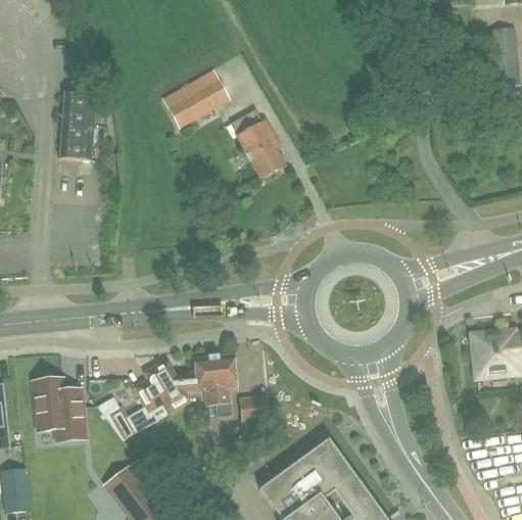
[(492,87),(519,84),(514,27),(487,30),(492,87)]
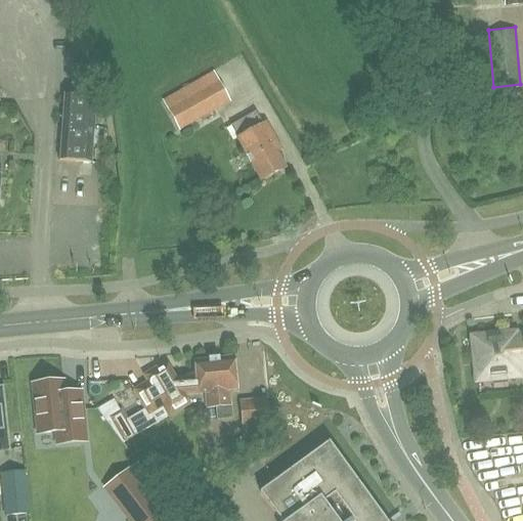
[(227,99),(217,80),(211,70),(161,98),(178,128),(227,99)]
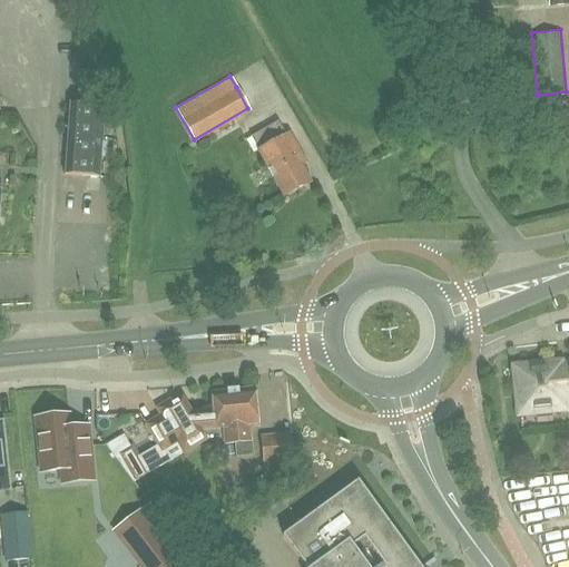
[(104,103),(101,101),(102,91),(85,90),(84,98),(88,98),(88,101),(68,99),(64,170),(99,173),(104,103)]
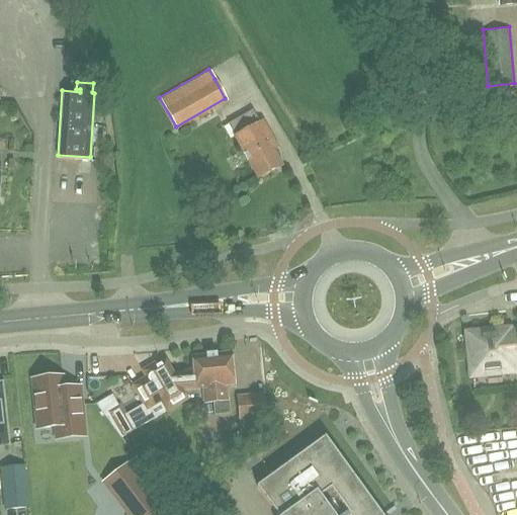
[(277,144),(267,127),(261,117),(258,119),(252,108),(228,122),(234,134),(233,135),(258,176),(281,163),(272,147),(277,144)]
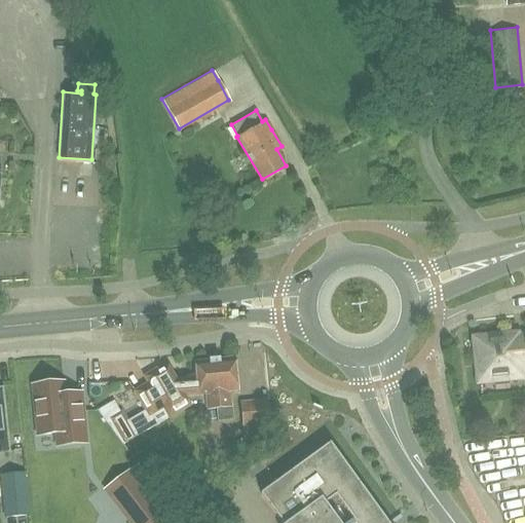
[(524,333),(524,334),(524,337),(516,338),(515,332),(474,337),(479,378),(520,373),(519,366),(524,365),(524,333)]
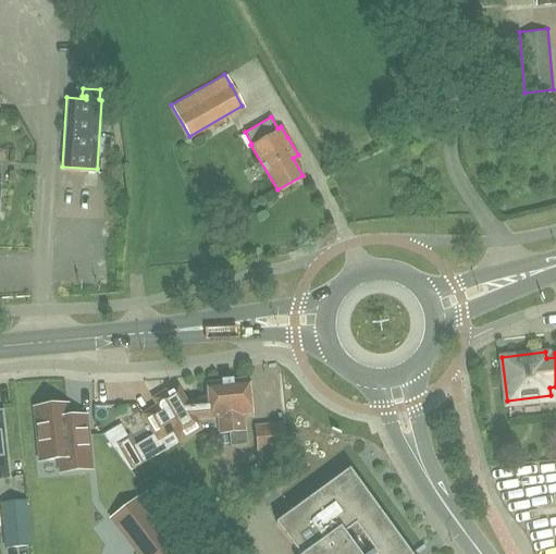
[(207,381),(208,397),(186,399),(177,385),(169,391),(167,388),(152,395),(157,403),(143,411),(158,438),(173,429),(180,439),(201,426),(196,417),(218,415),(220,430),(230,429),(231,443),(247,441),(246,428),(245,428),(244,411),(251,411),(248,377),(232,378),(232,377),(223,378),(223,379),(207,381)]
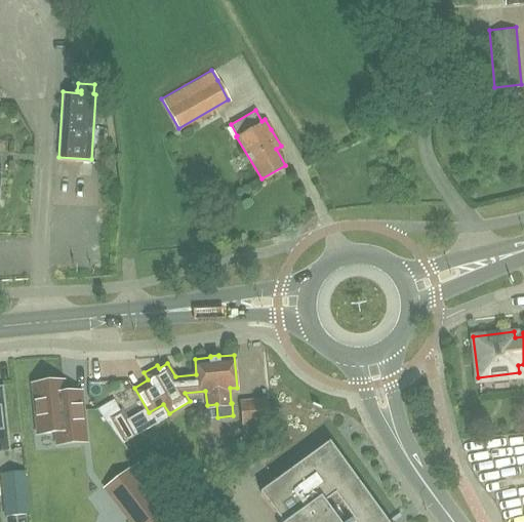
[(33,433),(51,431),(52,443),(63,442),(81,440),(78,408),(76,391),(59,393),(58,380),(28,384),(33,433)]
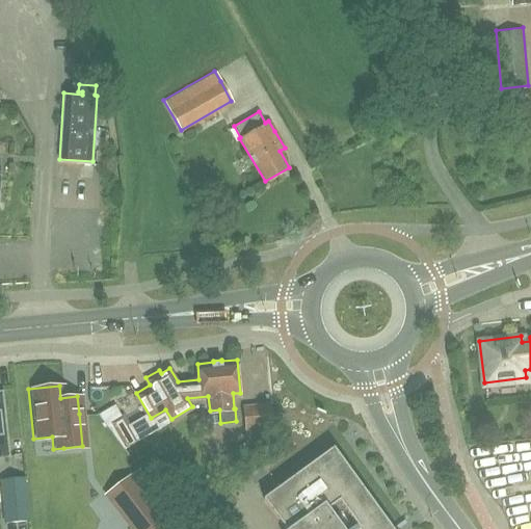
[(248,458),(275,456),(270,402),(243,405),(248,458)]
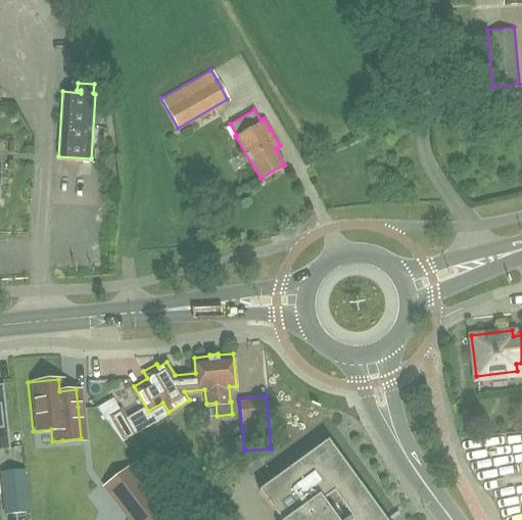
[(280,519),(386,519),(327,438),(257,488),(280,519)]
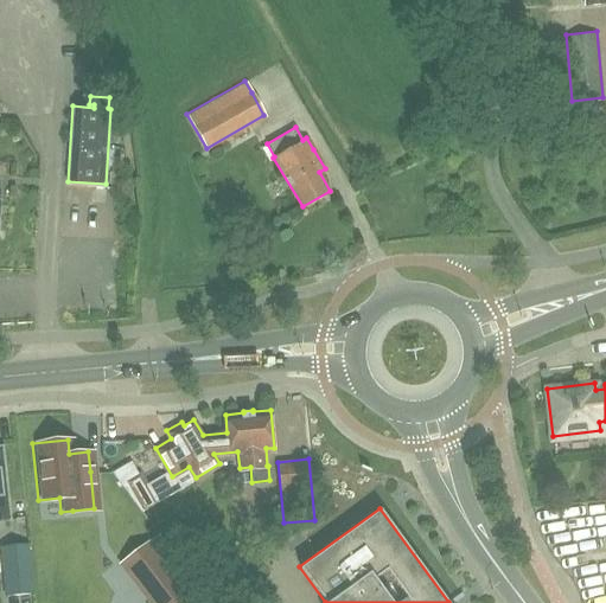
[(153,602),(178,602),(189,595),(148,541),(122,562),(153,602)]
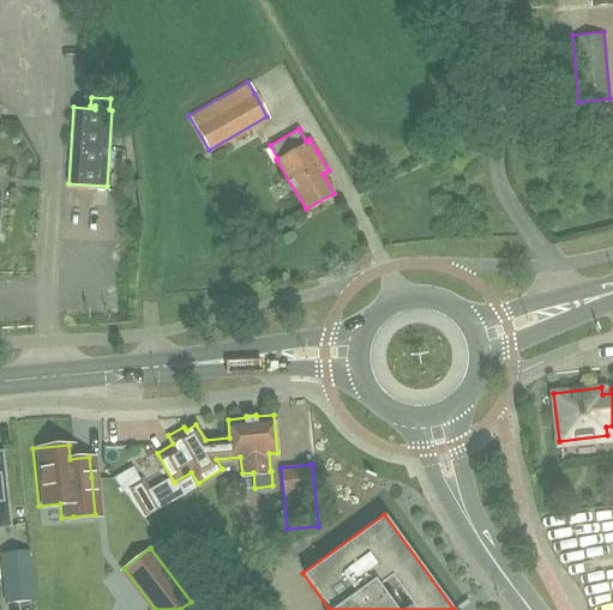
[(5,599),(31,597),(26,549),(0,553),(5,599)]
